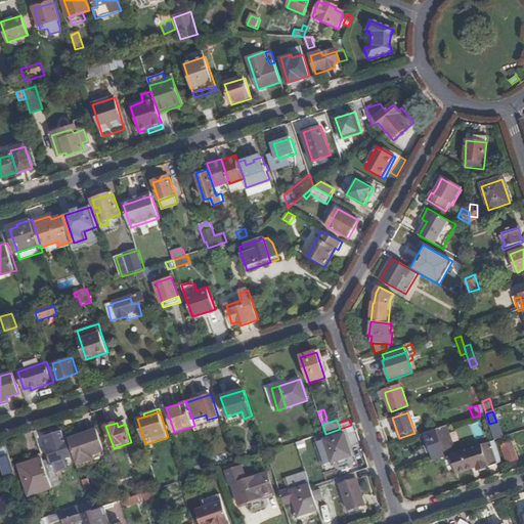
[(452,445),(446,427),(421,435),(425,445),(428,444),(431,452),(434,461),(444,457),(441,448),(452,445)]
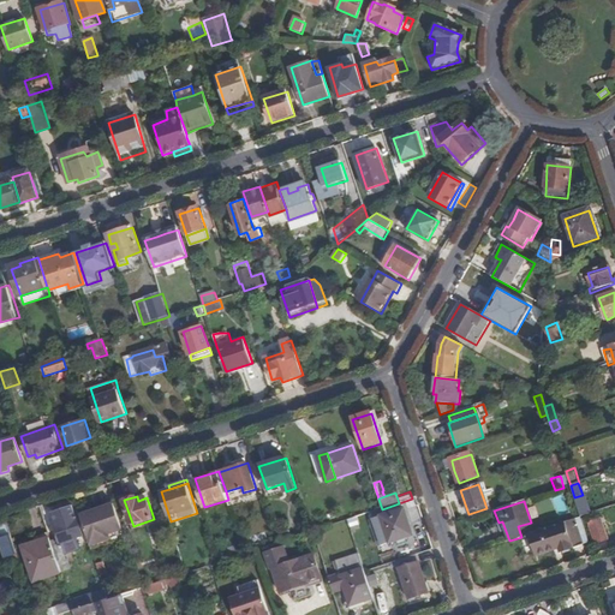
[(115,503),(82,514),(91,544),(111,537),(109,533),(124,529),(115,503)]
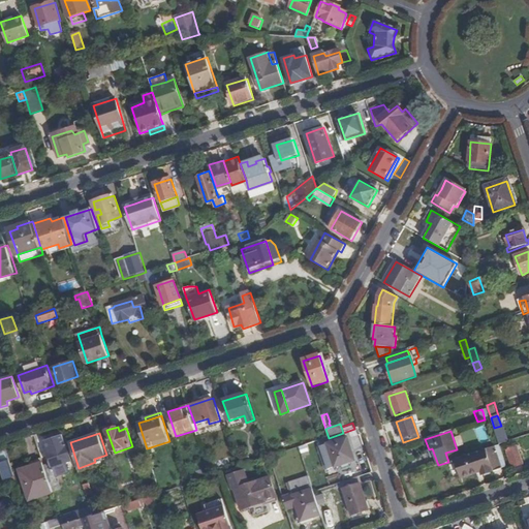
[(49,450),(53,464),(54,466),(66,462),(73,460),(68,445),(67,445),(64,435),(47,440),(50,450),(49,450)]
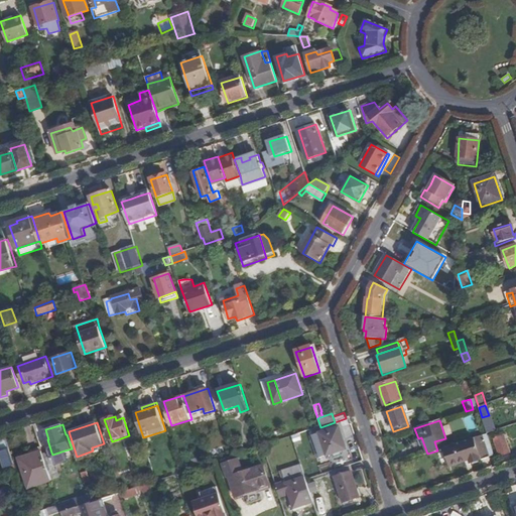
[(340,427),(320,434),(328,456),(346,449),(340,427)]
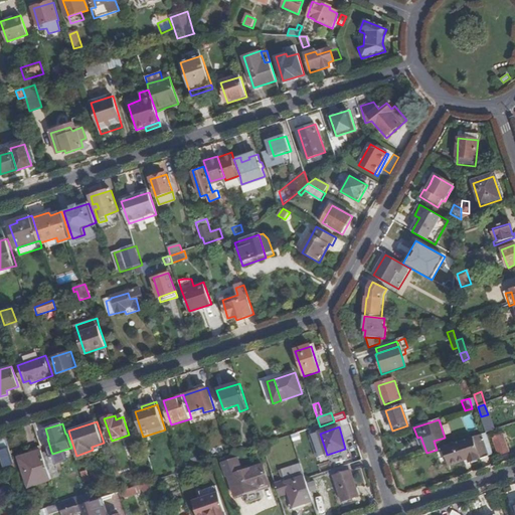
[(39,431),(43,447),(48,445),(43,430),(39,431)]
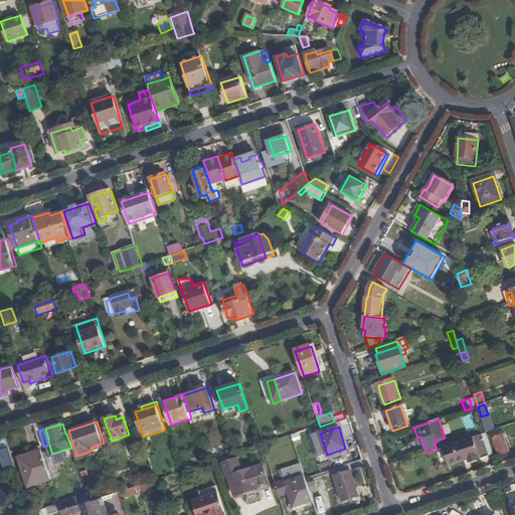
[(494,454),(487,433),(483,435),(489,456),(494,454)]
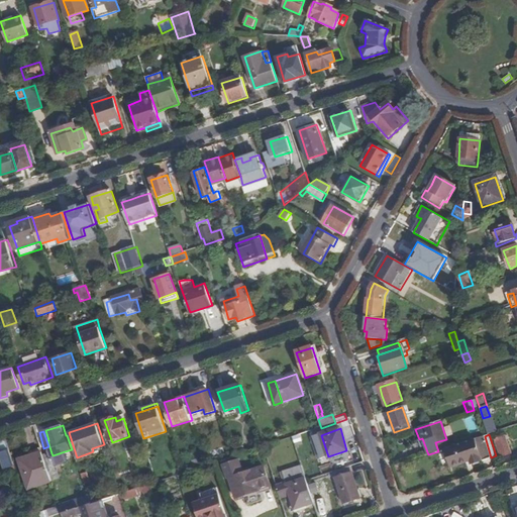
[(0,472),(10,469),(16,467),(7,436),(2,438),(4,444),(2,445),(4,453),(0,453),(0,472)]
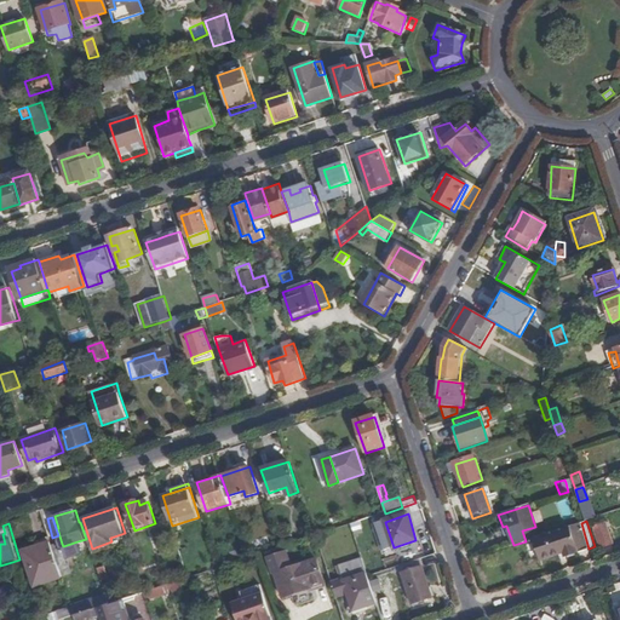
[(589,549),(581,523),(539,538),(534,539),(543,561),(564,552),(566,558),(590,550),(589,549)]
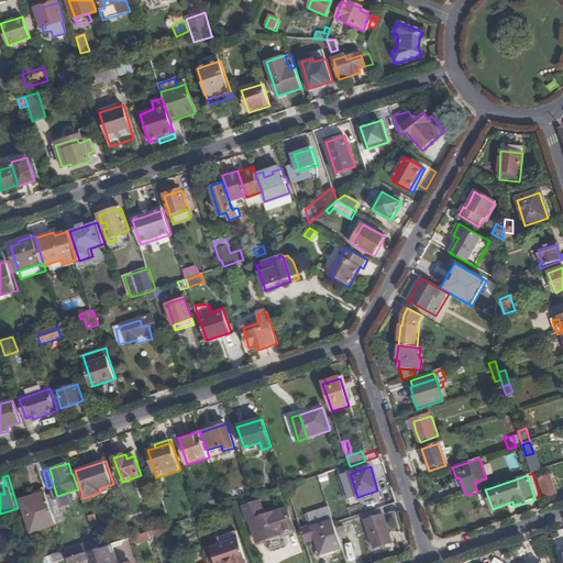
[(550,475),(540,479),(545,498),(555,494),(550,475)]
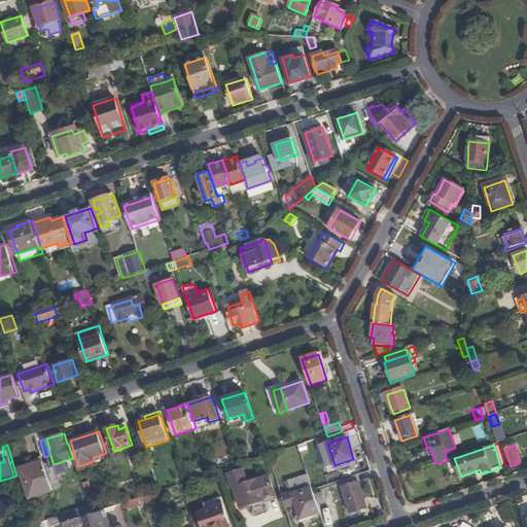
[(455,448),(444,451),(447,460),(458,457),(455,448)]
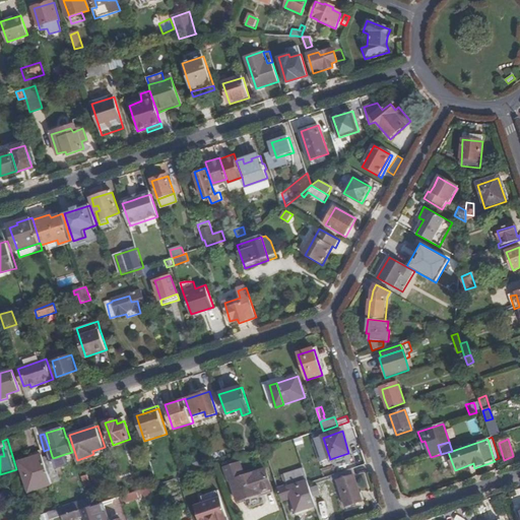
[(225,450),(212,454),(214,461),(228,457),(225,450)]
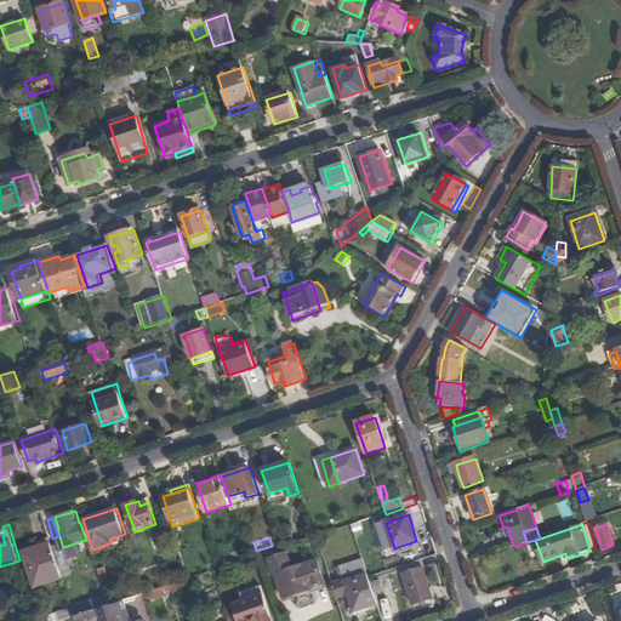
[(53,547),(52,542),(26,551),(39,588),(64,581),(63,577),(53,547)]
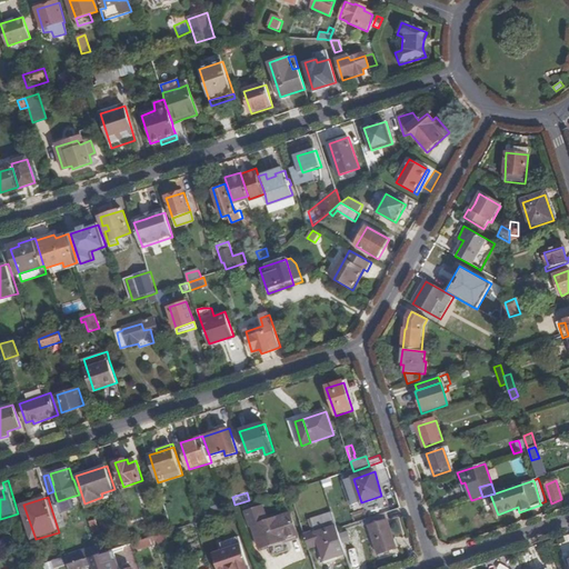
[(75,508),(71,497),(58,501),(61,512),(62,512),(63,512),(75,508)]
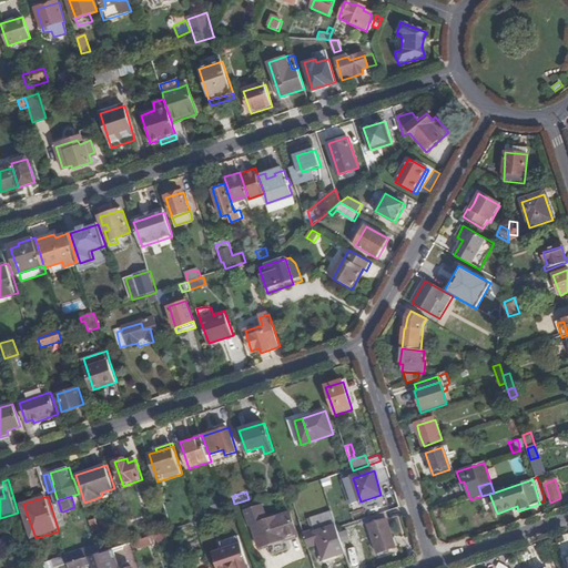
[(57,498),(49,500),(58,528),(68,525),(63,511),(62,511),(61,511),(58,500),(57,498)]
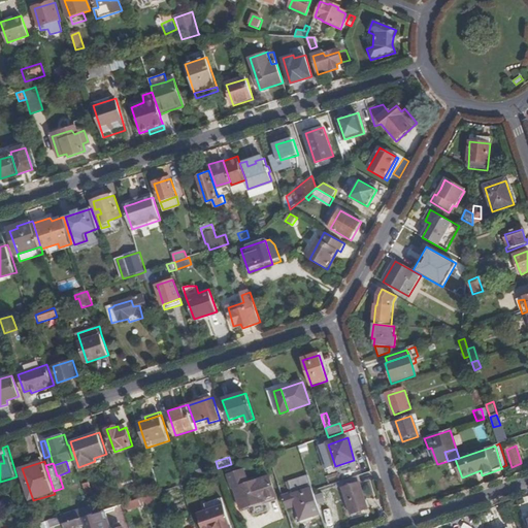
[(191,482),(204,477),(202,469),(188,473),(191,482)]
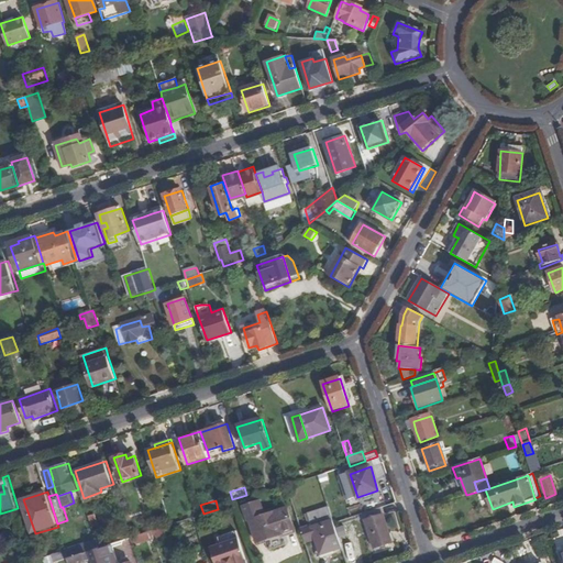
[(277,517),(283,533),(295,529),(288,508),(266,516),(262,500),(244,506),(250,520),(252,520),(253,525),(277,517)]
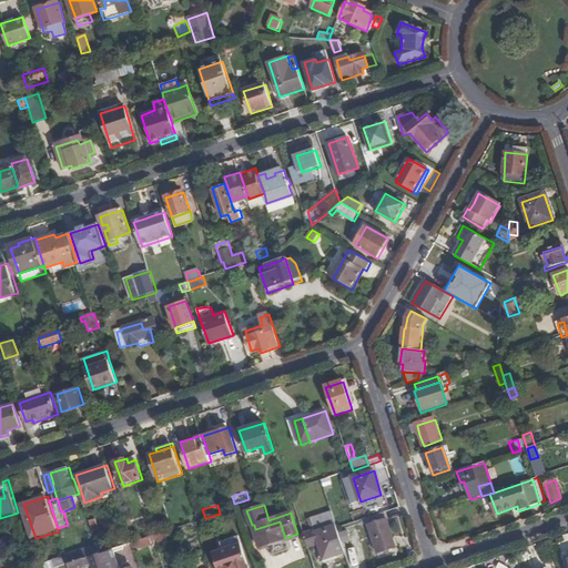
[(324,558),(345,551),(337,527),(332,511),(312,518),(316,531),(318,539),(324,556),(324,558)]
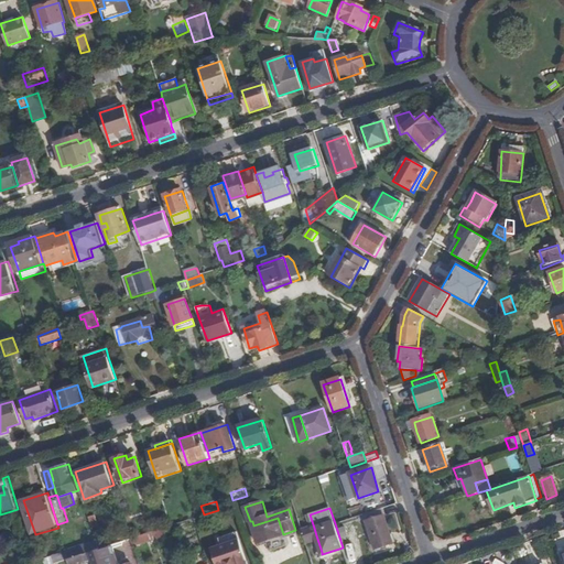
[(392,540),(381,508),(364,513),(375,546),(392,540)]
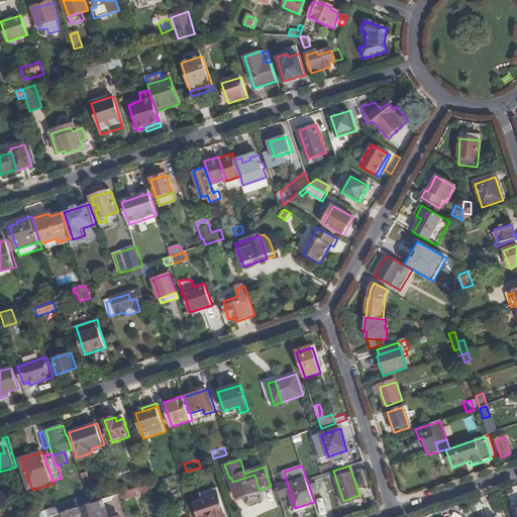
[(122,478),(119,468),(112,470),(113,474),(119,472),(121,478),(122,478)]
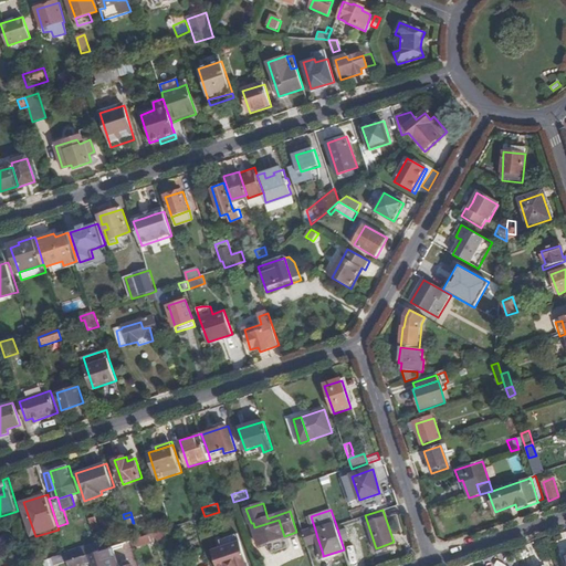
[(96,516),(90,519),(94,530),(101,527),(96,516)]
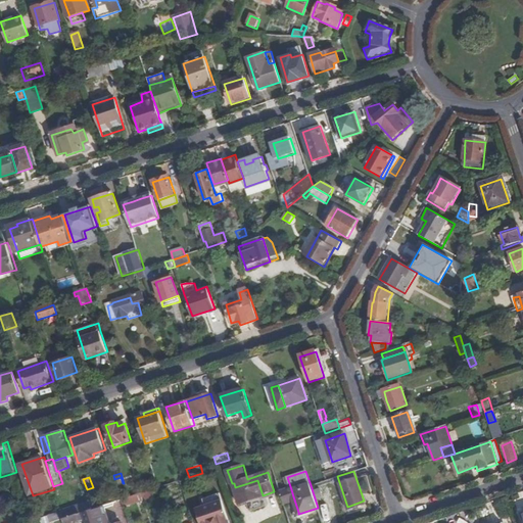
[(264,496),(263,495),(257,480),(235,487),(240,504),(264,496)]
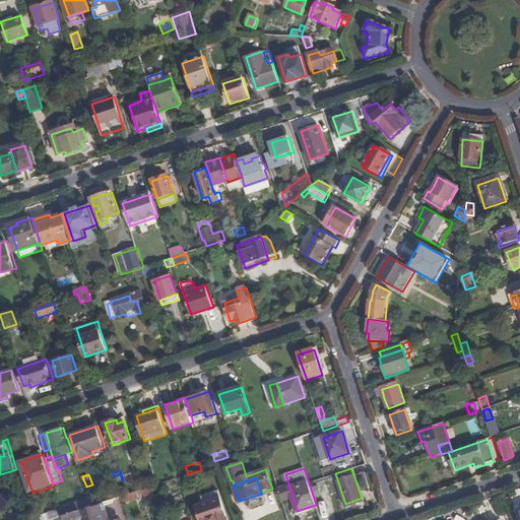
[(278,491),(282,501),(287,499),(286,495),(291,494),(289,486),(278,491)]
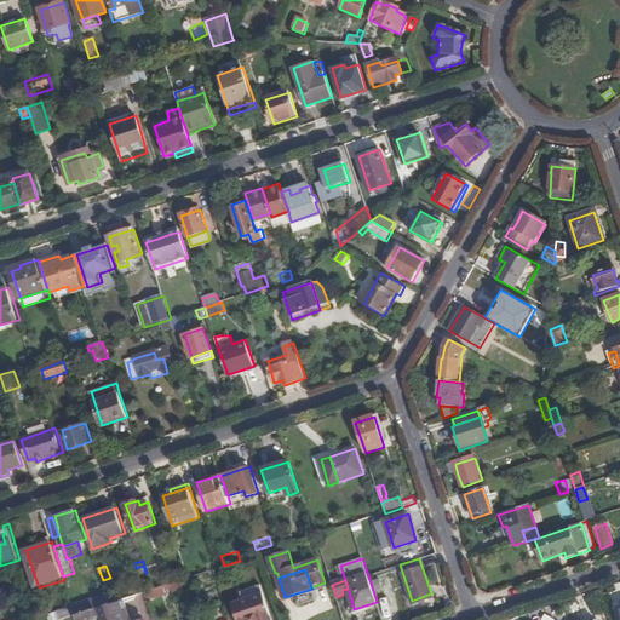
[(115,593),(110,581),(104,584),(108,595),(108,596),(115,593)]
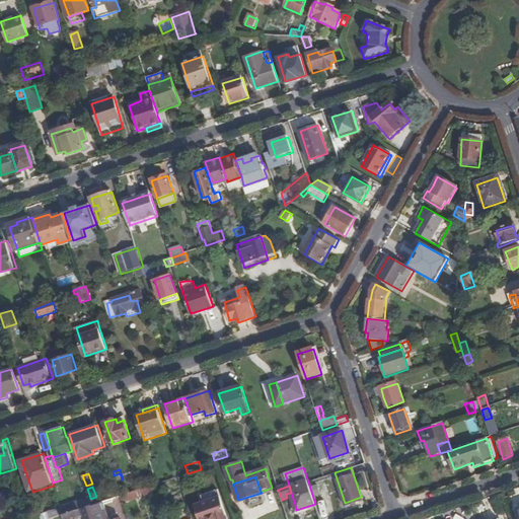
[(124,503),(143,497),(141,490),(129,493),(121,496),(124,503)]
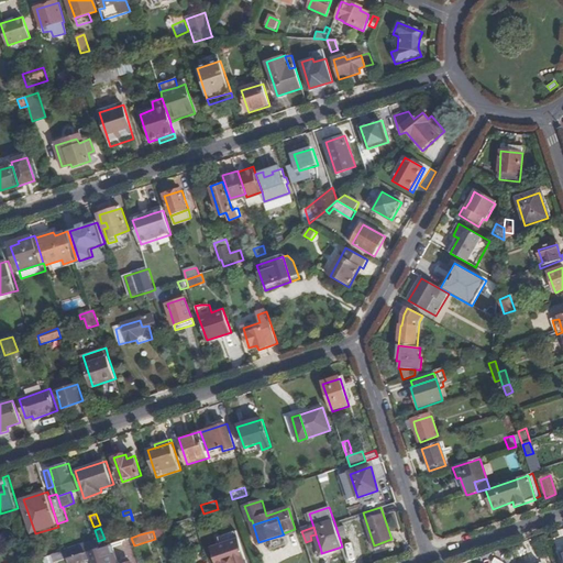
[(247,562),(240,538),(238,531),(219,537),(221,544),(211,548),(217,562),(247,562)]
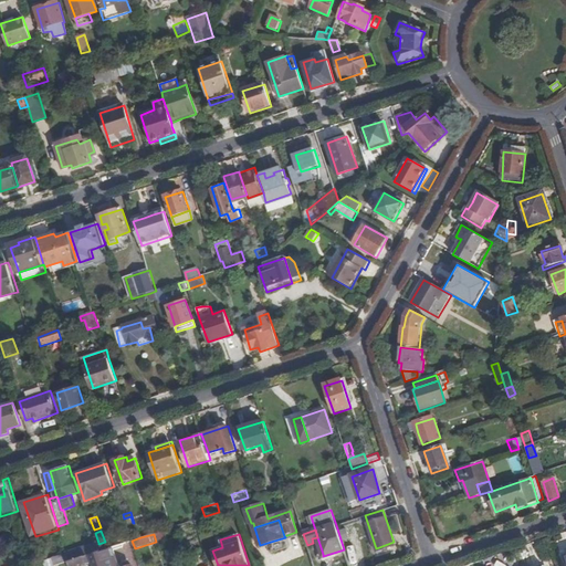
[(98,543),(66,553),(69,562),(92,554),(101,551),(98,544),(98,543)]
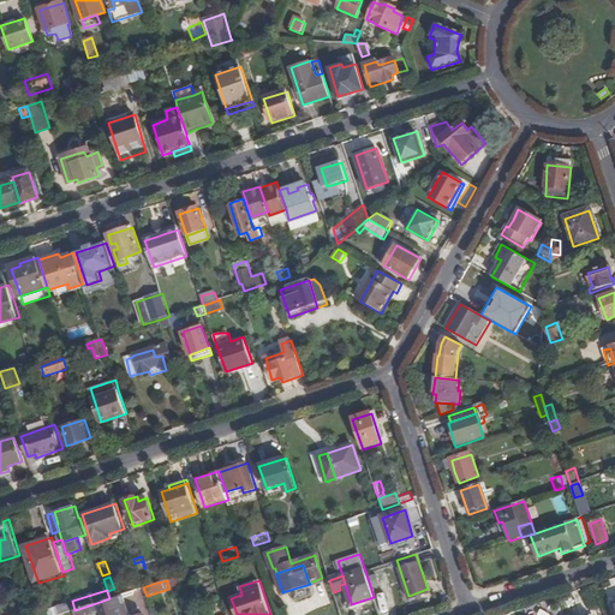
[(142,614),(126,614),(120,595),(109,598),(100,602),(102,611),(102,613),(103,614),(144,614),(142,614)]
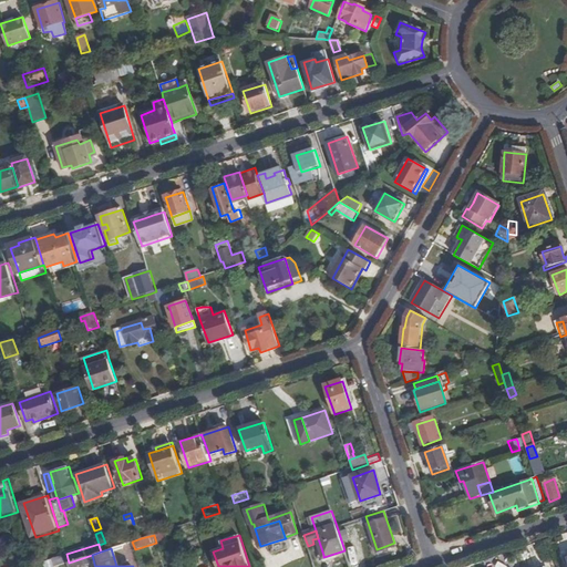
[(323,560),(346,554),(344,550),(323,557),(323,555),(319,556),(320,562),(323,560)]
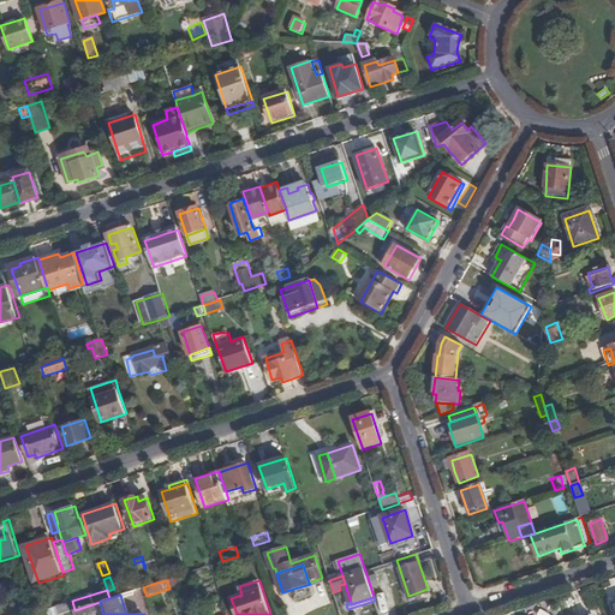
[(90,614),(102,611),(100,602),(75,610),(76,614),(90,614)]
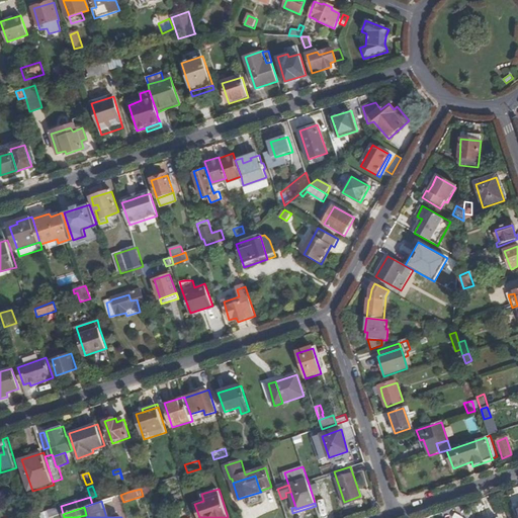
[(51,517),(61,515),(59,508),(32,516),(33,517),(51,517)]
